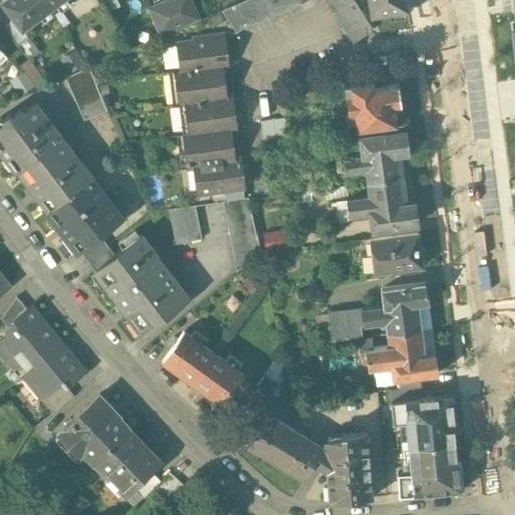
[(44,0),(1,0),(0,1),(22,30),(51,8),(44,0)]
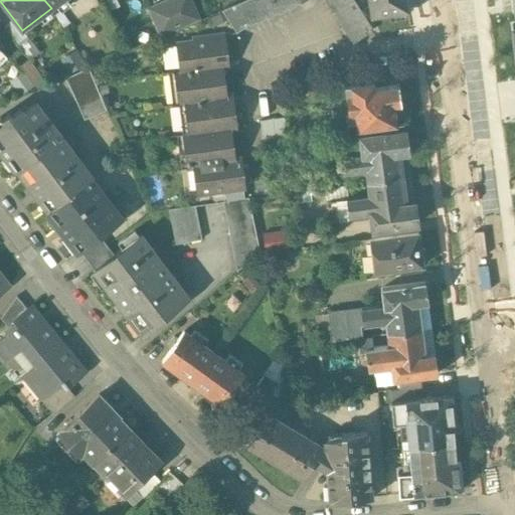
[(44,0),(51,8),(55,6),(60,13),(70,5),(66,0),(44,0)]
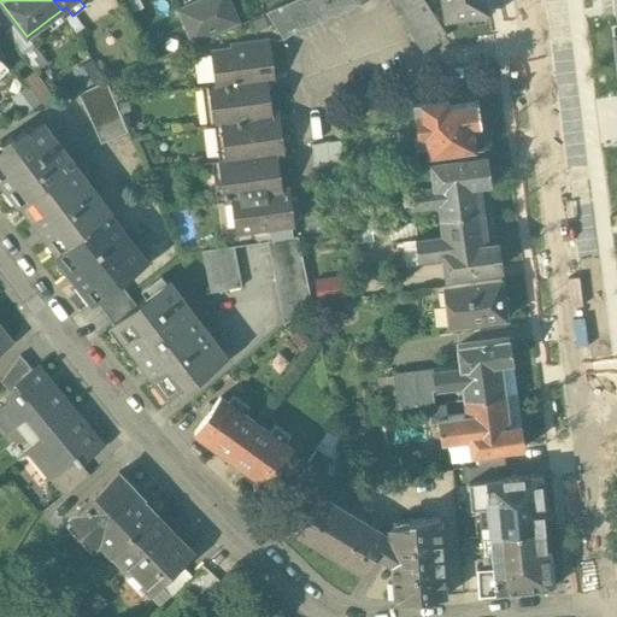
[(229,0),(197,0),(176,9),(192,45),(240,23),(229,0)]
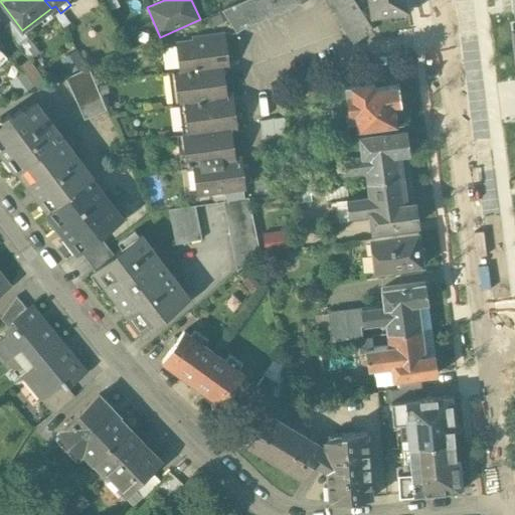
[(245,0),(222,10),(236,33),(245,26),(247,28),(256,22),(258,23),(268,17),(269,19),(278,13),(279,14),(289,8),(290,10),(299,3),(300,5),(308,0),(310,0),(311,1),(311,0),(245,0)]
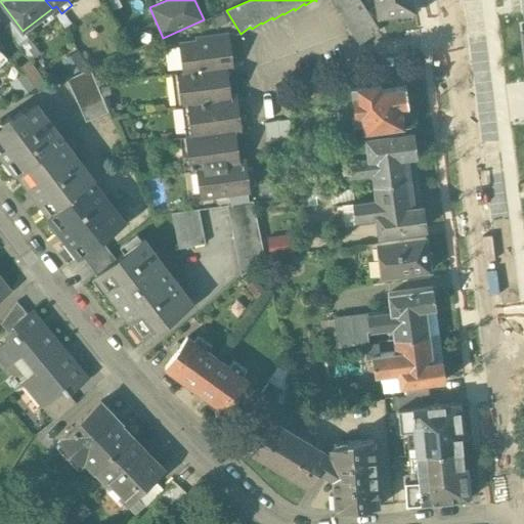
[(331,0),(345,22),(356,15),(365,9),(359,0),(331,0)]
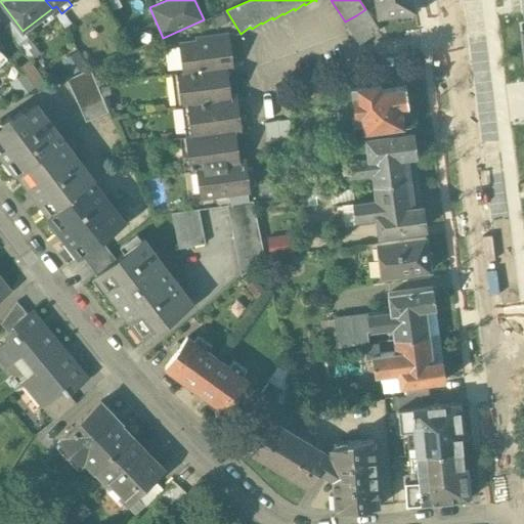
[(413,0),(375,0),(378,15),(416,9),(413,0)]
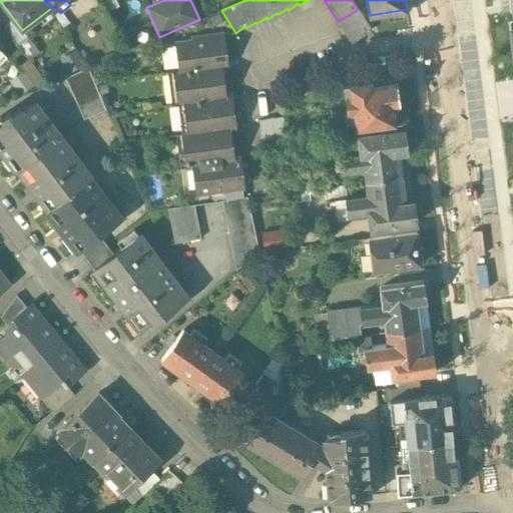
[(372,30),(358,9),(349,15),(362,36),(372,30)]
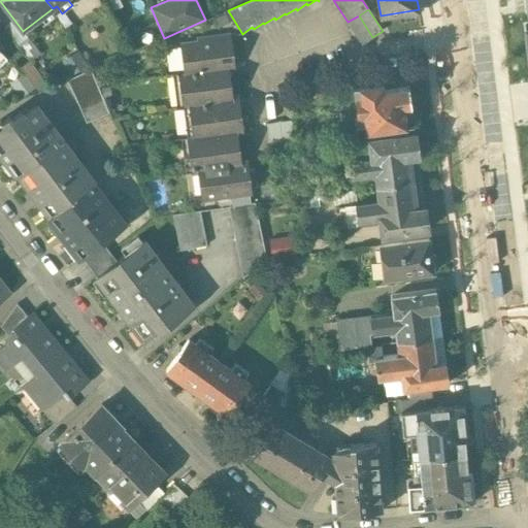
[(372,37),(359,15),(348,22),(362,44),(372,37)]
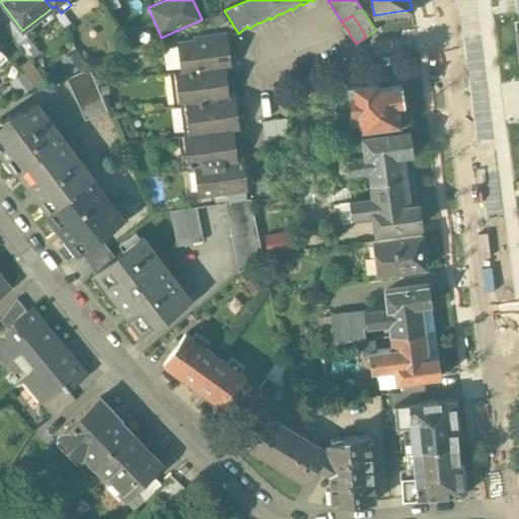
[(226,35),(195,40),(195,42),(178,44),(181,71),(182,72),(224,66),(224,67),(230,66),(226,35)]
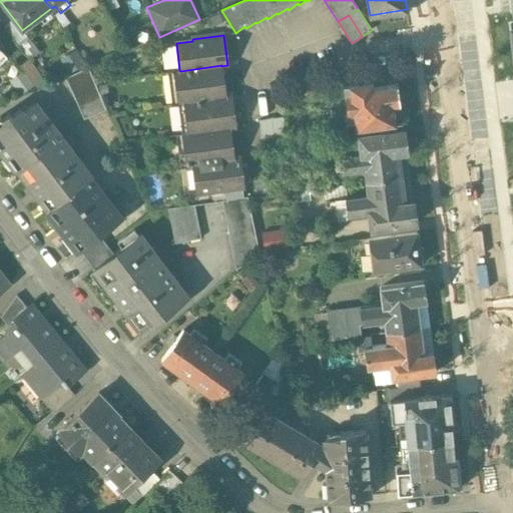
[(70,74),(86,64),(76,48),(60,58),(70,74)]
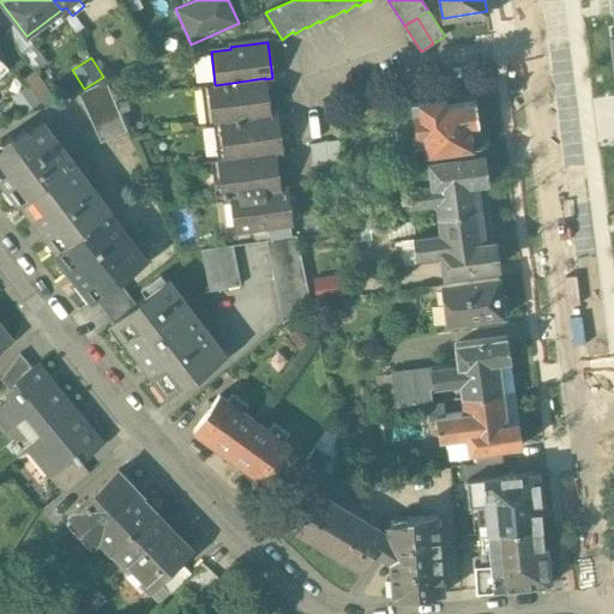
[(55,97),(35,71),(24,78),(44,106),(55,97)]
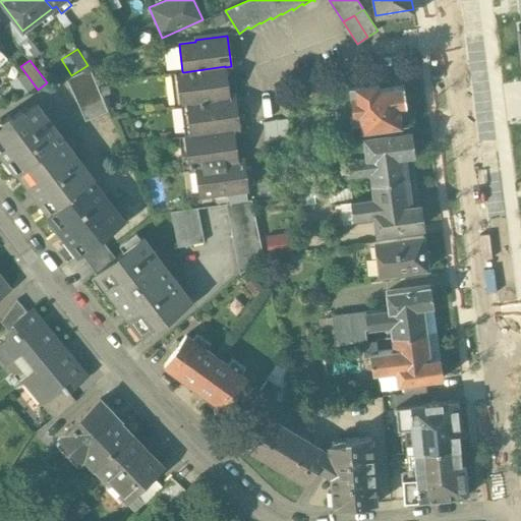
[(368,117),(412,112),(410,92),(416,92),(413,67),(390,69),(389,63),(363,65),(364,71),(356,72),(359,105),(367,104),(368,117)]
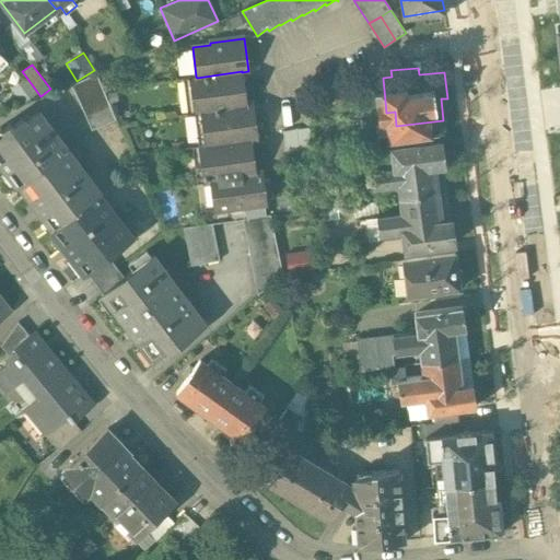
[(242,71),(197,78),(196,77),(189,78),(194,113),(200,112),(246,105),(242,72),(242,71)]
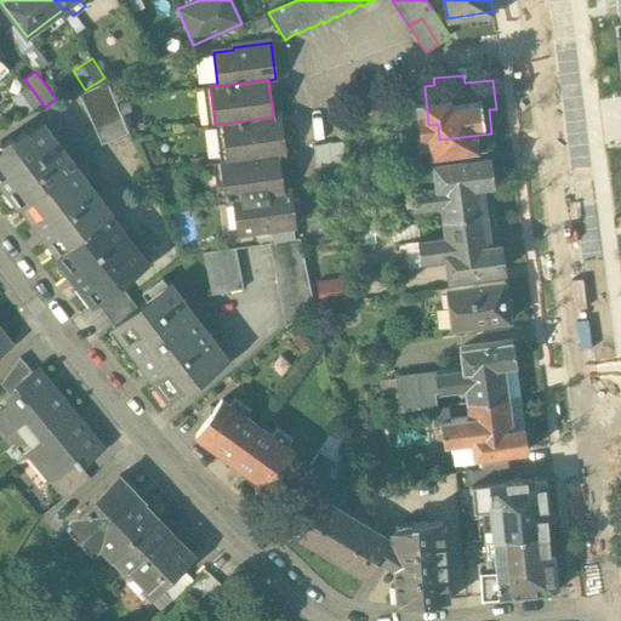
[(129,132),(107,81),(80,93),(102,144),(129,132)]
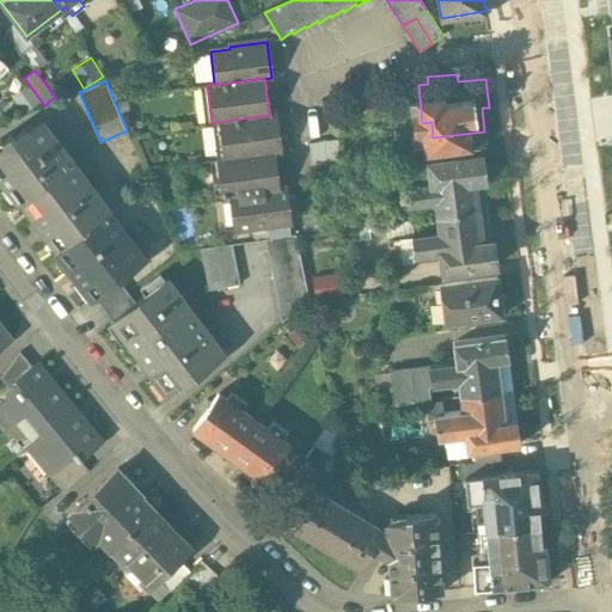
[(269,115),(219,122),(225,158),(225,159),(274,152),(274,153),(281,152),(275,114),(269,115)]
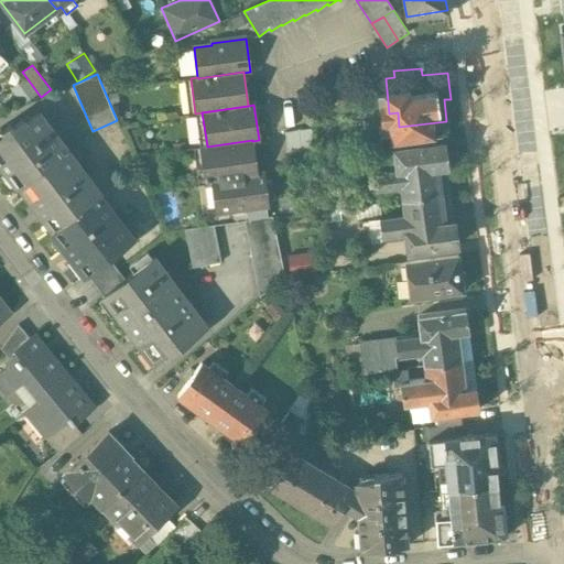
[(38,112),(25,121),(23,118),(12,126),(11,123),(2,130),(1,128),(0,128),(0,163),(19,187),(20,186),(20,185),(66,150),(38,112)]
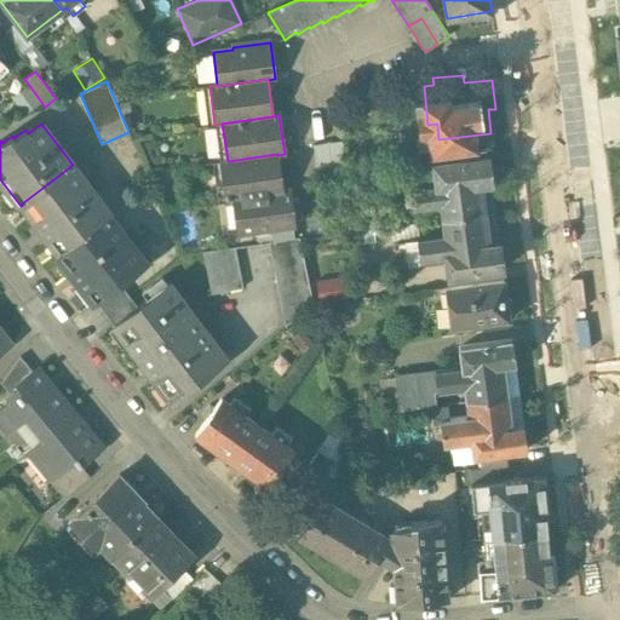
[(455,263),(516,257),(514,241),(512,223),(500,224),(495,171),(507,170),(506,160),(505,139),(443,145),(446,168),(420,171),(423,195),(448,193),(451,219),(426,222),(429,246),(453,244),(455,263)]
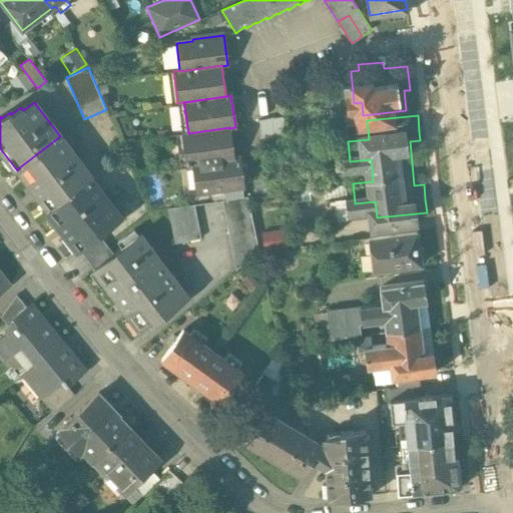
[(283,116),(260,119),(263,142),(286,138),(283,116)]
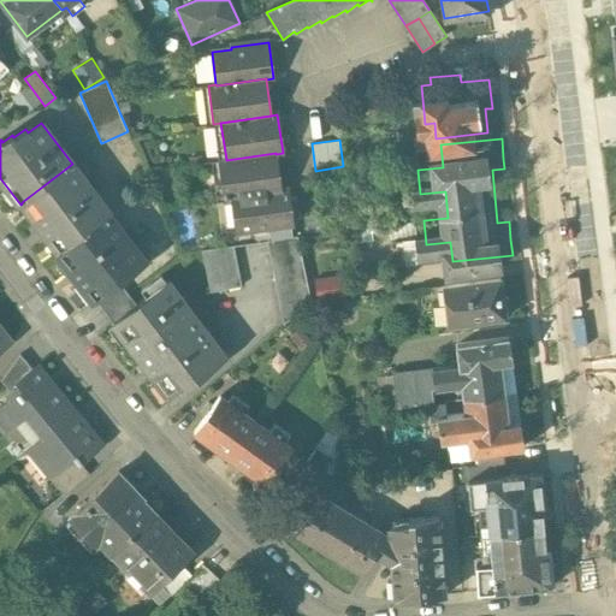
[(276,153),(226,160),(226,159),(219,160),(224,200),(230,199),(230,197),(280,191),(280,190),(276,154),(276,153)]
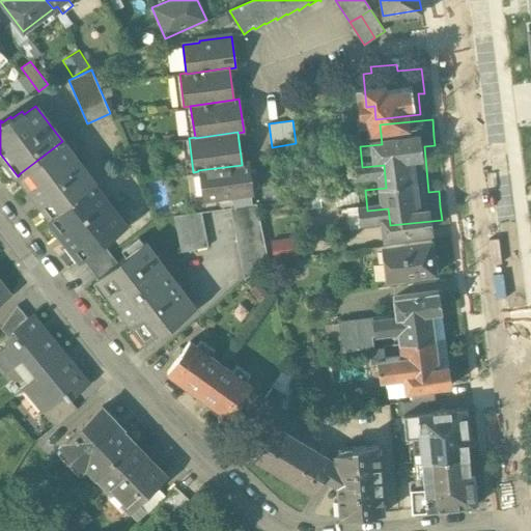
[(62,141),(19,174),(19,175),(50,217),(92,185),(93,185),(94,184),(62,141)]
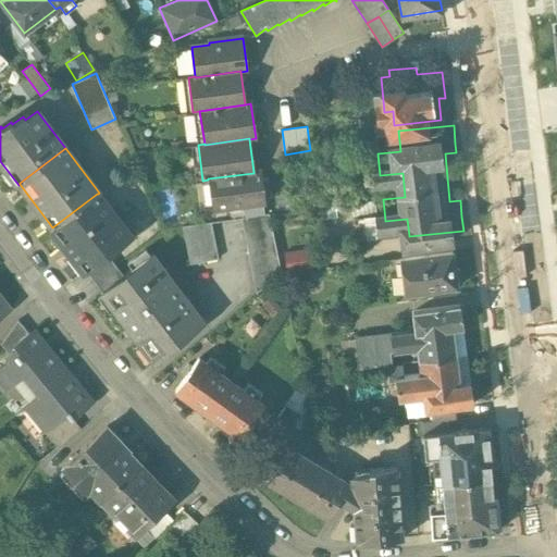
[(254,173),(208,178),(208,180),(212,210),(264,202),(260,171),(254,172),(254,173)]
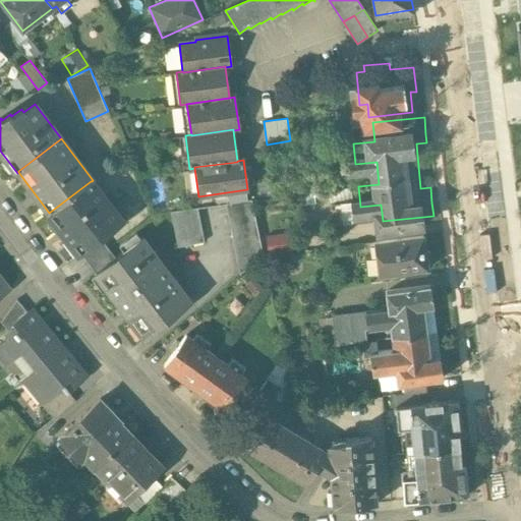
[(91,181),(49,213),(47,214),(79,254),(101,238),(122,222),(92,181),(91,181)]
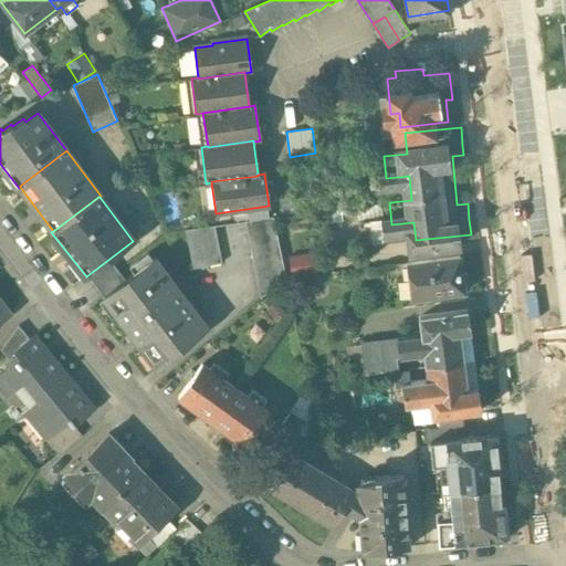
[(273,218),(245,221),(248,237),(276,231),(273,218)]
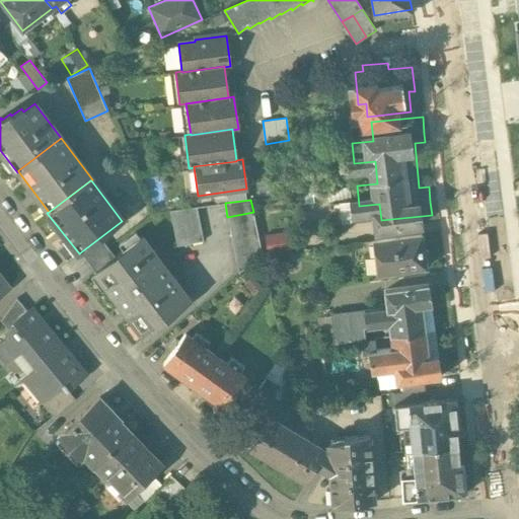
[(197,207),(170,211),(172,222),(199,218),(197,207)]
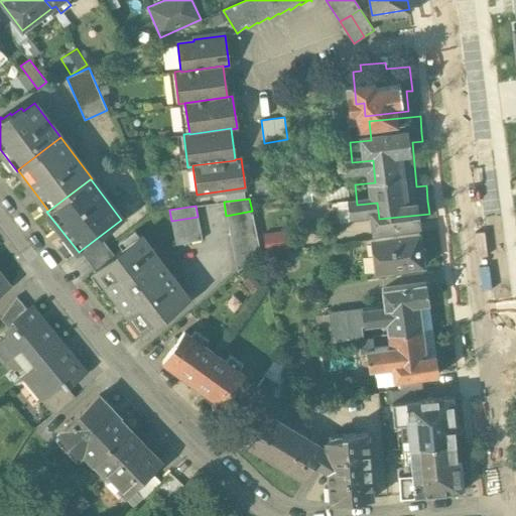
[(252,211),(226,216),(229,227),(254,222),(252,211)]
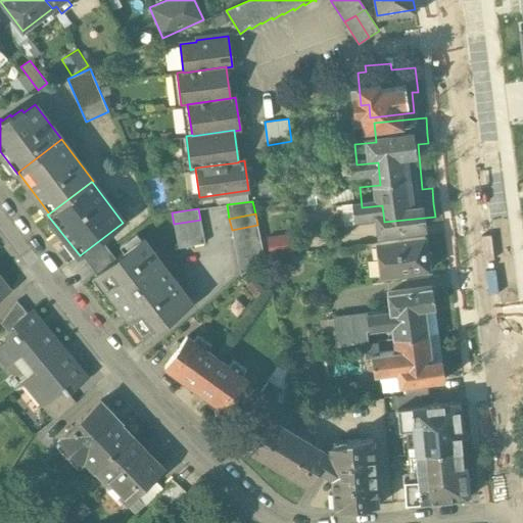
[(200,220),(174,224),(176,236),(203,232),(200,220)]
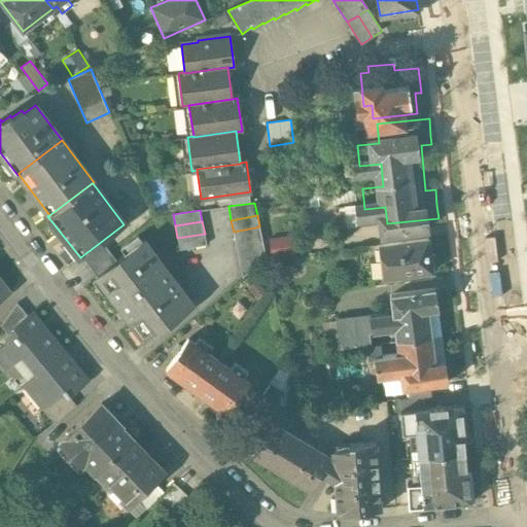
[(259,226),(234,232),(236,243),(261,238),(259,226)]
